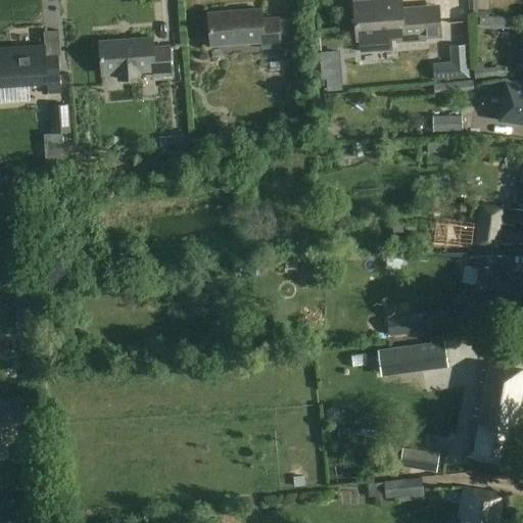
[(392,50),(391,37),(396,36),(397,42),(442,39),(439,6),(402,8),(401,0),(374,0),(353,2),(357,39),(360,39),(361,52),(392,50)]
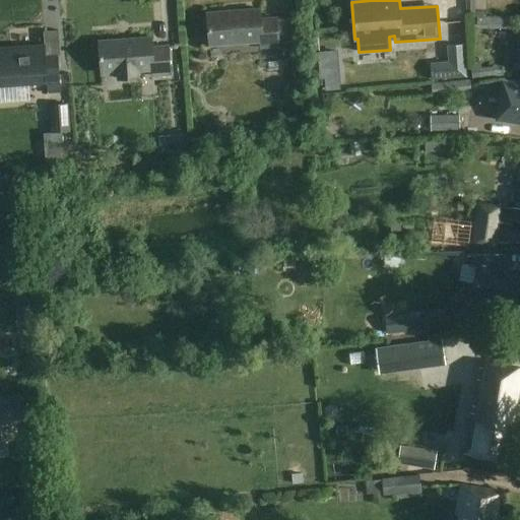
[(261,19),(260,9),(207,13),(210,46),(260,42),(261,48),(279,46),(277,18),(261,19)]
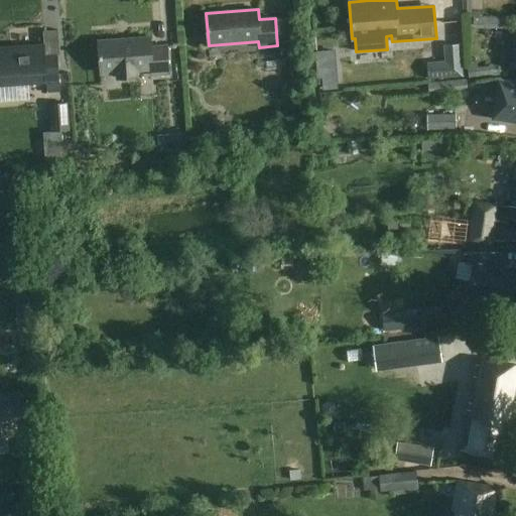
[(138,79),(138,71),(151,70),(151,76),(170,74),(167,45),(151,47),(151,37),(99,41),(101,73),(115,72),(116,80),(138,79)]
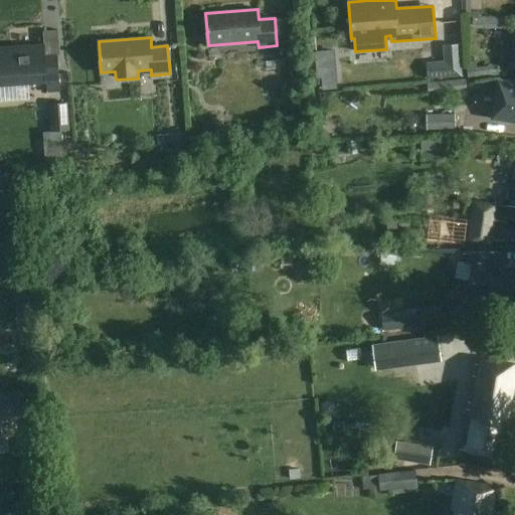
[(45,56),(44,45),(0,48),(0,86),(59,81),(57,55),(45,56)]
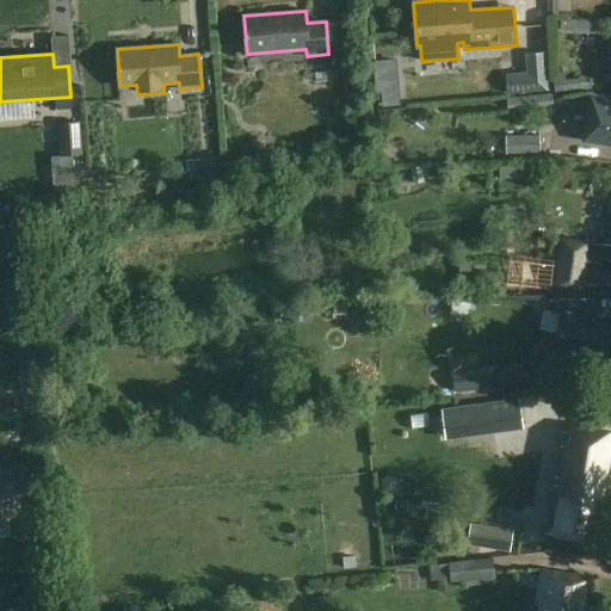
[(511,71),(516,97),(548,91),(543,66),(511,71)]
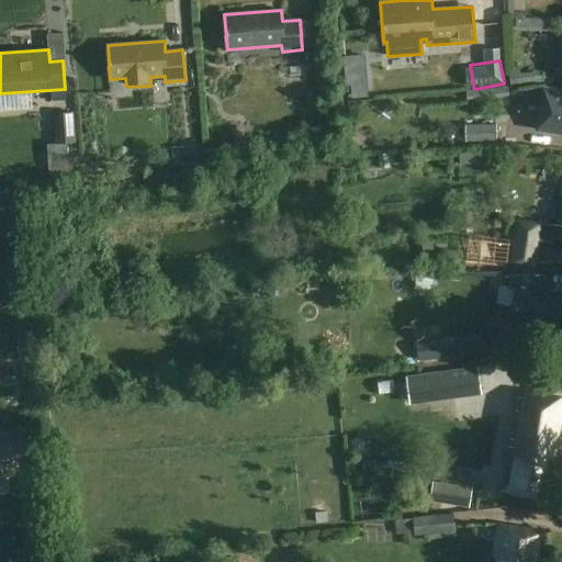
[(367,81),(349,83),(351,98),(368,97),(367,81)]
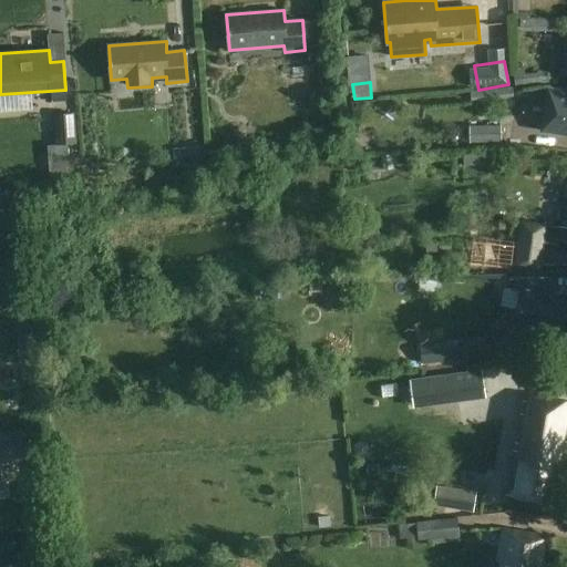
[(566,90),(548,88),(542,130),(566,134),(566,90)]
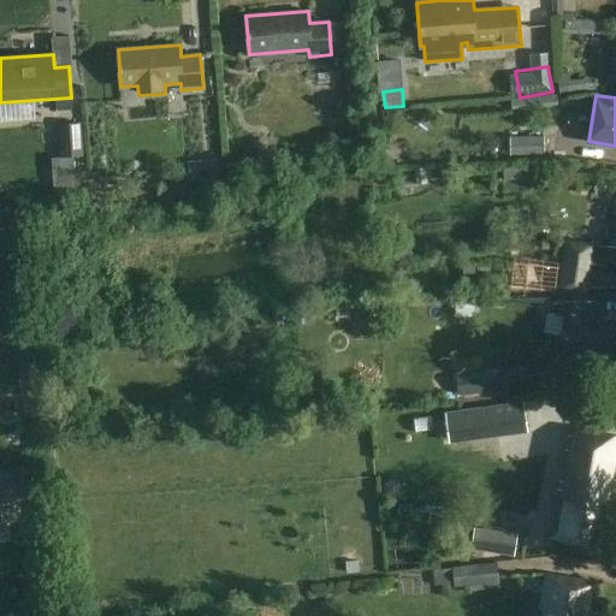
[(83,155),(81,123),(59,124),(61,158),(83,155)]
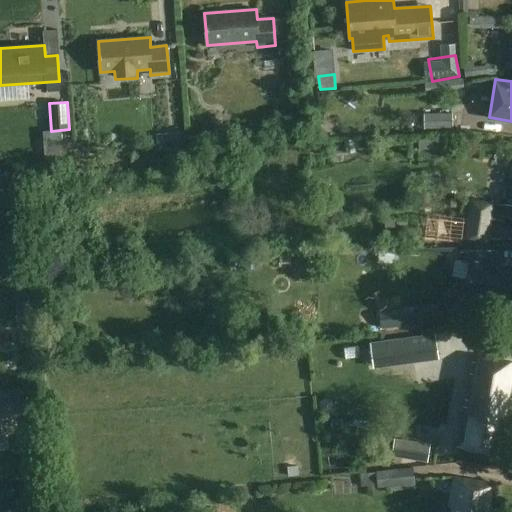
[(182,149),(181,133),(157,135),(158,151),(182,149)]
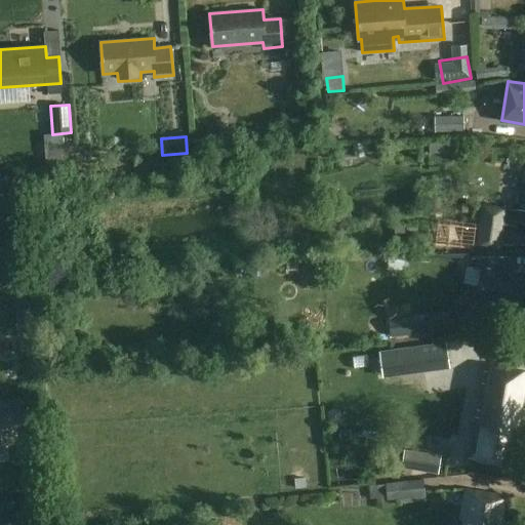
[(524,183),(521,209),(517,209),(515,221),(524,221),(524,183)]
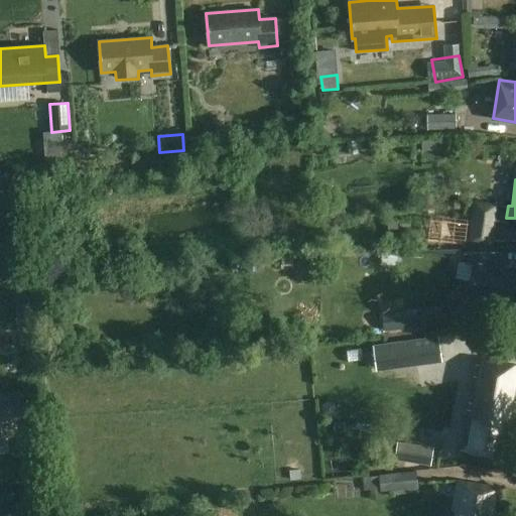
[(498,206),(473,202),(466,241),(491,245),(498,206)]
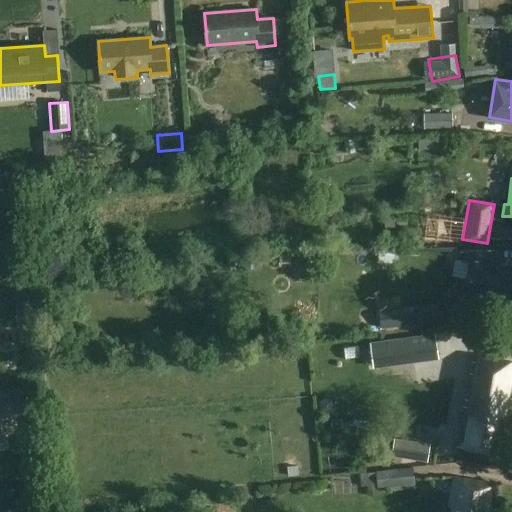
[(511,268),(493,266),(495,250),(466,251),(464,262),(469,262),(463,294),(511,302),(511,268)]
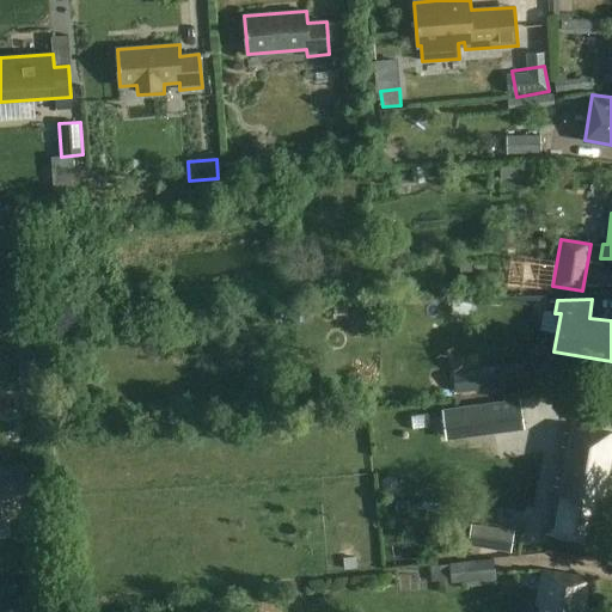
[(0,338),(19,338),(17,312),(0,313),(0,338)]
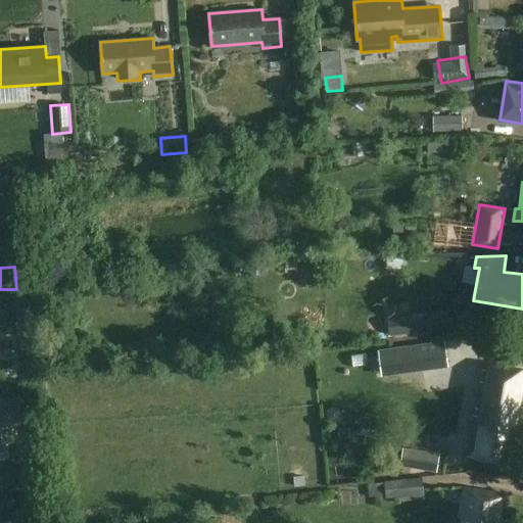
[(452,329),(449,312),(419,316),(422,334),(452,329)]
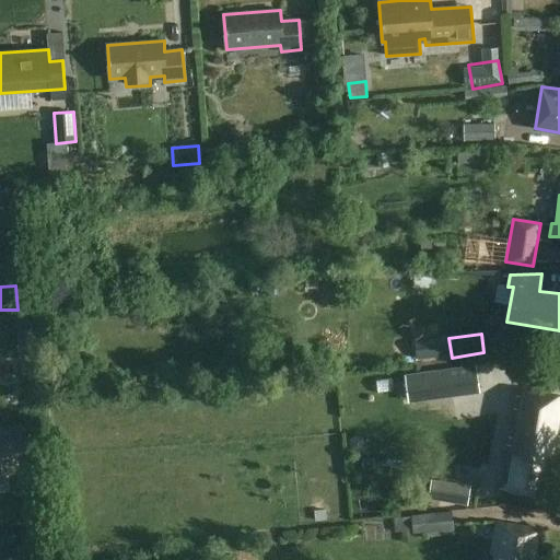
[(474,366),(455,369),(459,397),(478,394),(474,366)]
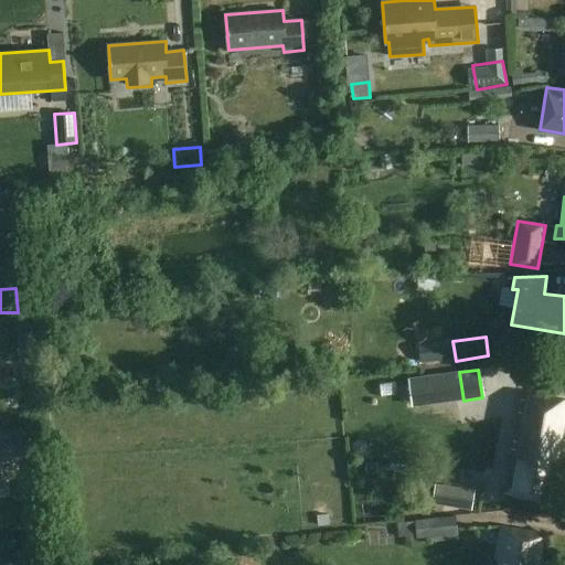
[(564,400),(522,394),(514,436),(515,436),(504,500),(519,502),(520,496),(550,500),(560,444),(564,444),(564,400)]
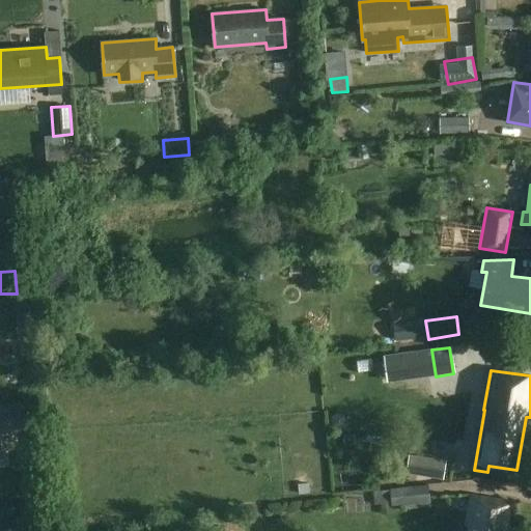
[(0,432),(21,431),(19,403),(0,404),(0,432)]
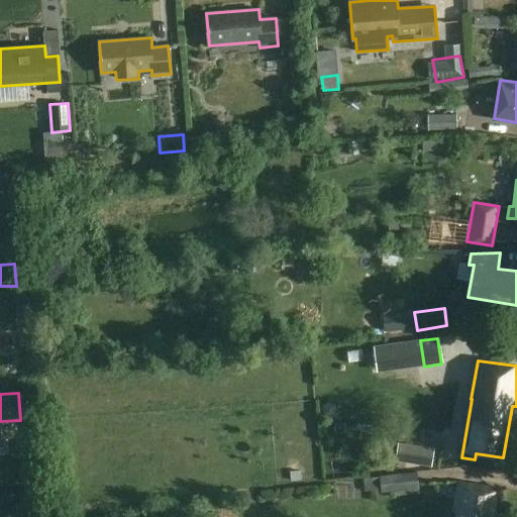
[(397,443),(394,462),(415,467),(419,446),(397,443)]
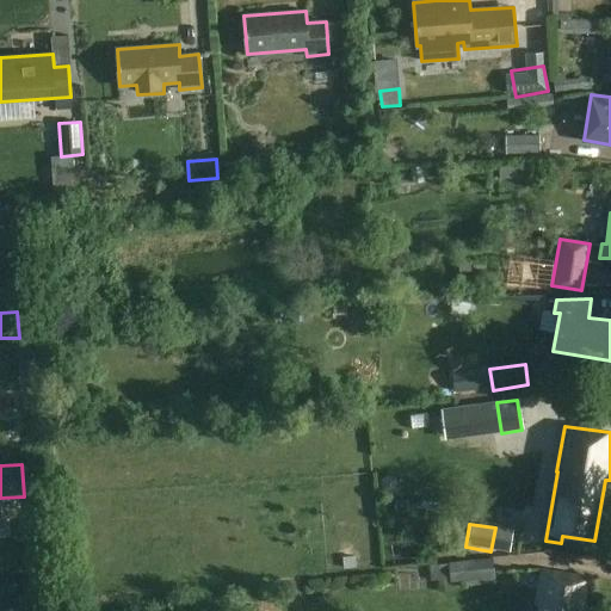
[(581,610),(587,576),(543,569),(536,605),(541,606),(539,610),(581,610)]
